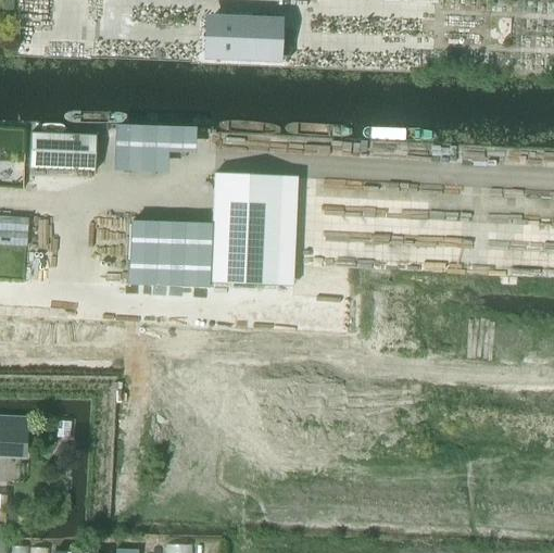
[(216,15),(214,49),(284,54),(286,21),(216,15)]
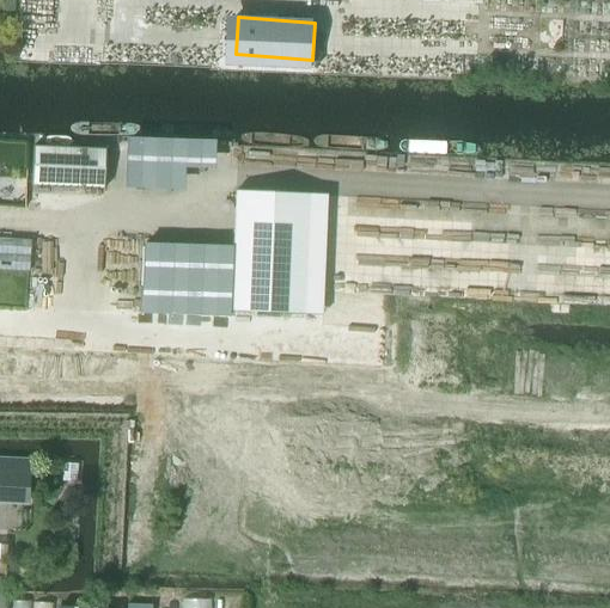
[(104,186),(105,147),(36,145),(34,183),(104,186)]
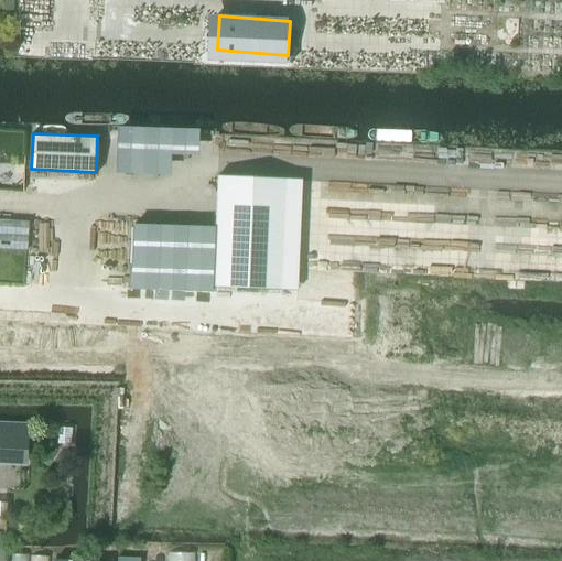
[(218,174),(213,286),(279,290),(284,177),(218,174)]
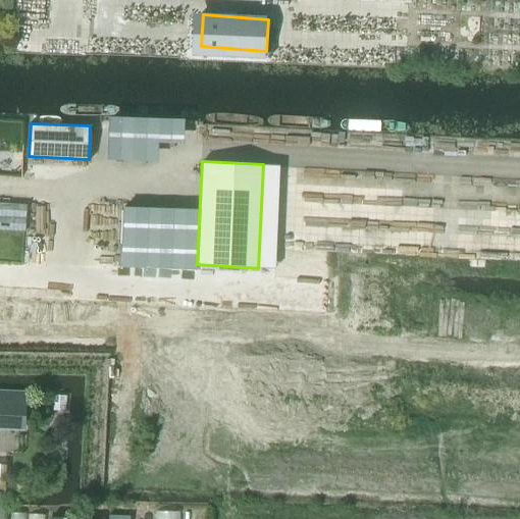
[(28,202),(0,200),(0,226),(27,228),(28,202)]
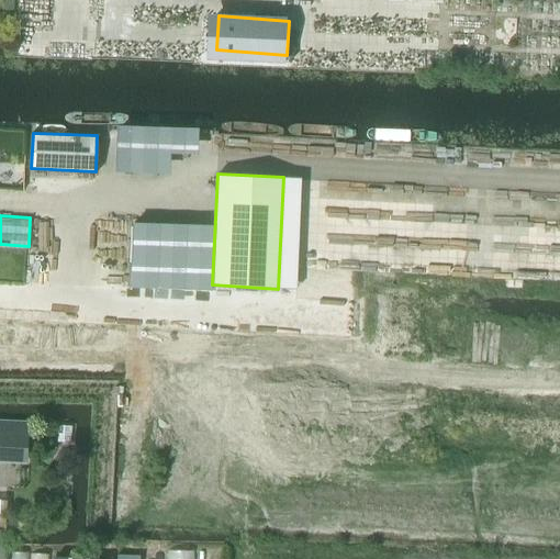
[(136,288),(211,292),(213,225),(140,222),(136,288)]
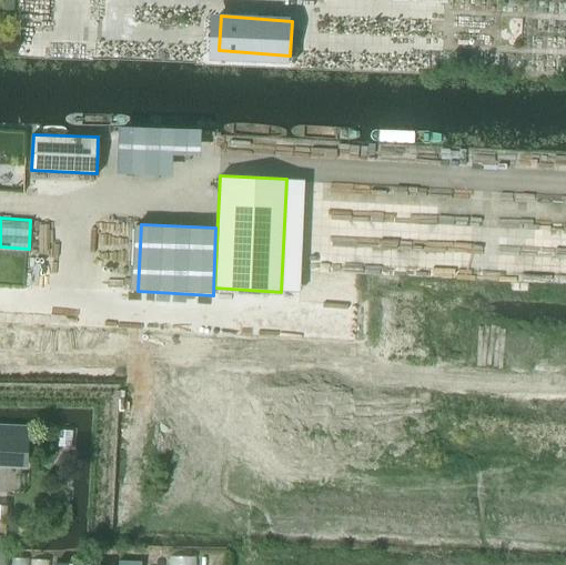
[(0,465),(28,467),(30,435),(0,433),(0,465)]
